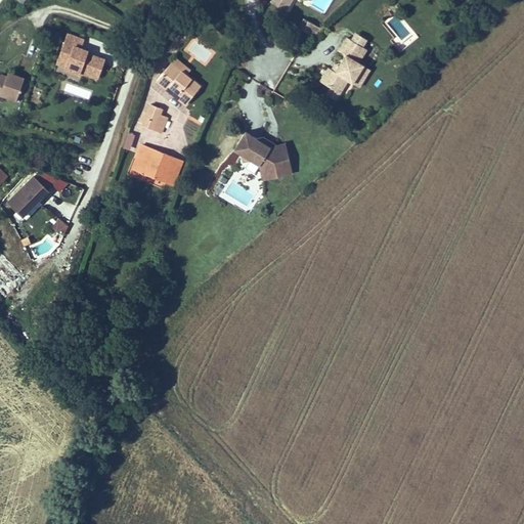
[(271,0),(269,3),(286,12),(293,0),(271,0)]
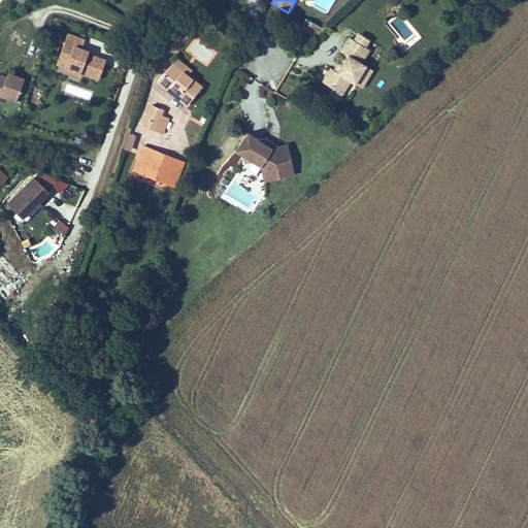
[(324,30),(305,20),(297,32),(312,40),(324,30)]
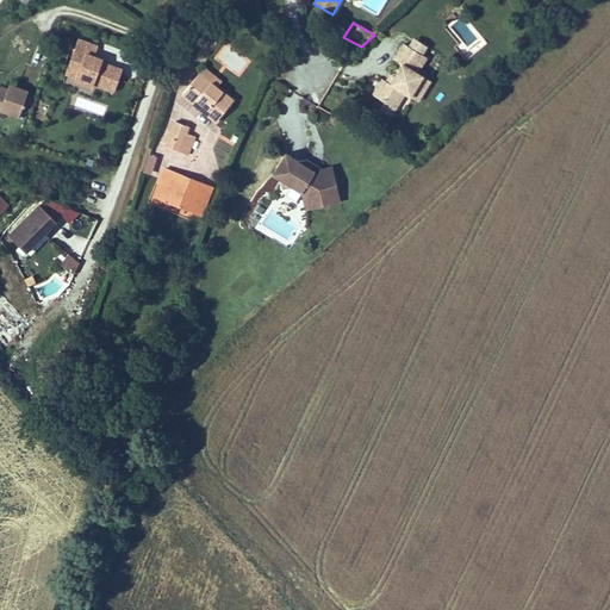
[(123,69),(103,62),(103,60),(94,57),(99,45),(79,39),(64,78),(75,81),(74,85),(92,91),(94,86),(114,93),(123,69)]
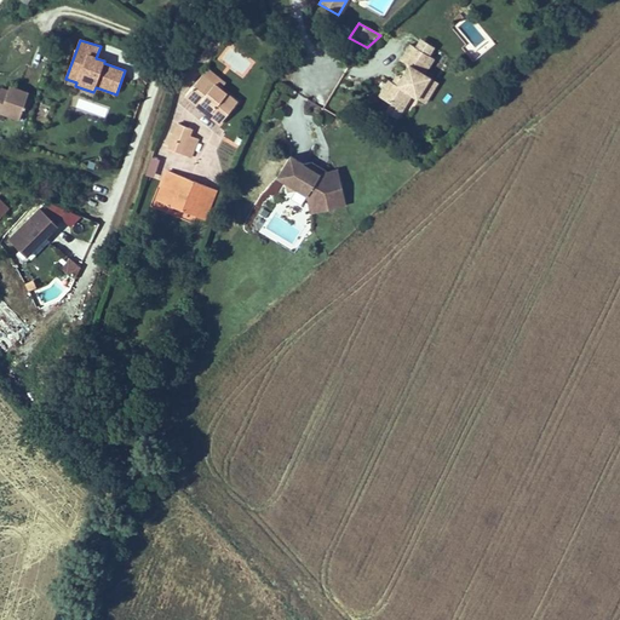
[(420,41),(415,49),(428,57),(432,49),(420,41)]
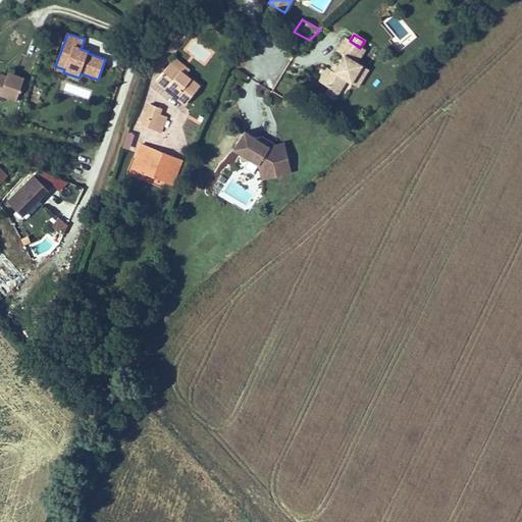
[(350,41),(345,39),(336,52),(344,56),(336,67),(333,72),(329,70),(326,68),(318,83),(328,89),(337,94),(346,82),(351,84),(361,66),(357,63),(364,50),(360,48),(350,41)]
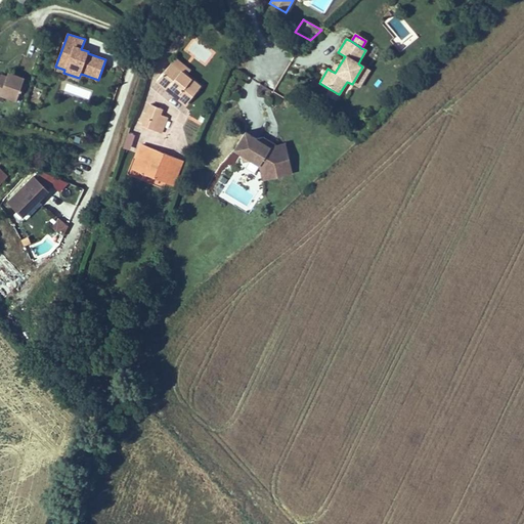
[(177,59),(172,66),(186,76),(190,71),(177,59)]
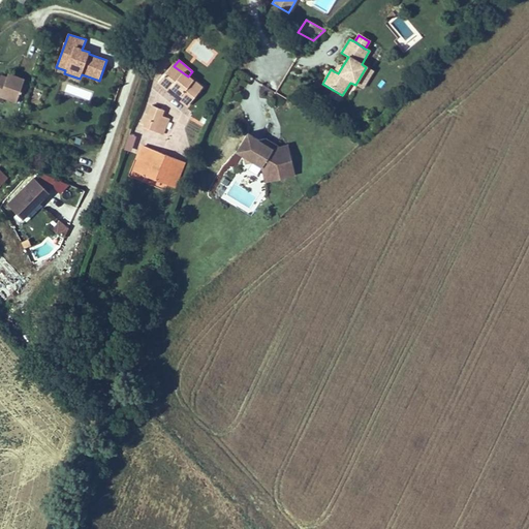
[(174,66),(159,84),(187,106),(203,88),(188,76),(174,66)]
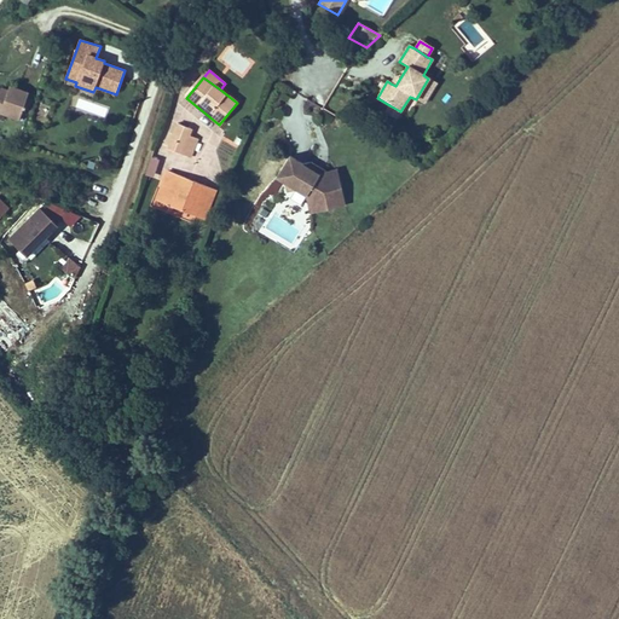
[(428,79),(416,99),(423,104),(437,84),(428,79)]
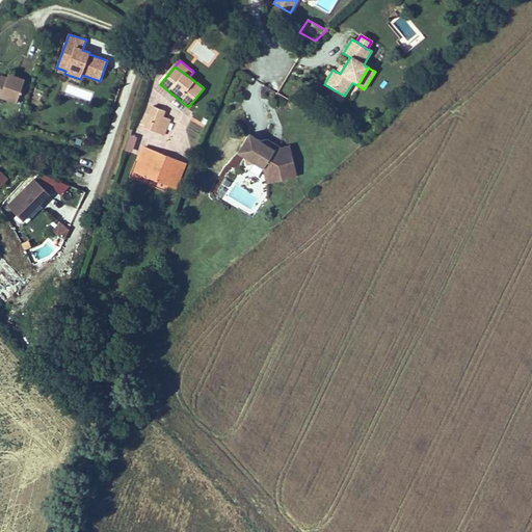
[(0,99),(16,104),(24,80),(7,74),(6,78),(1,76),(0,77),(0,99)]
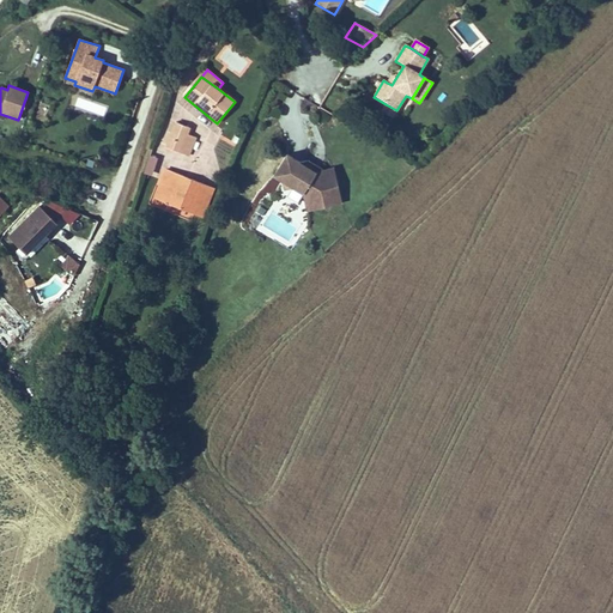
[(386,104),(381,111),(392,119),(396,110),(386,104)]
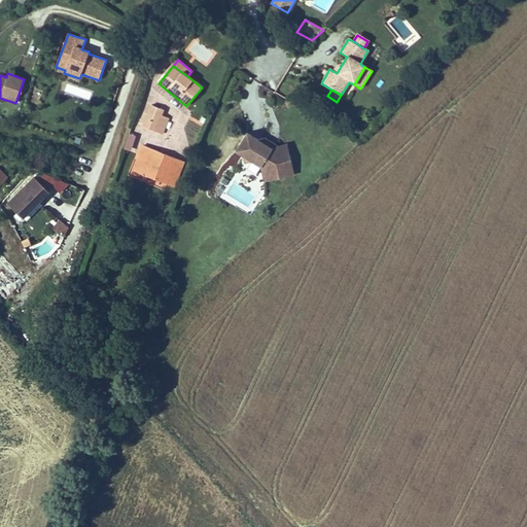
[(164,110),(150,106),(143,127),(156,131),(162,116),(164,110)]
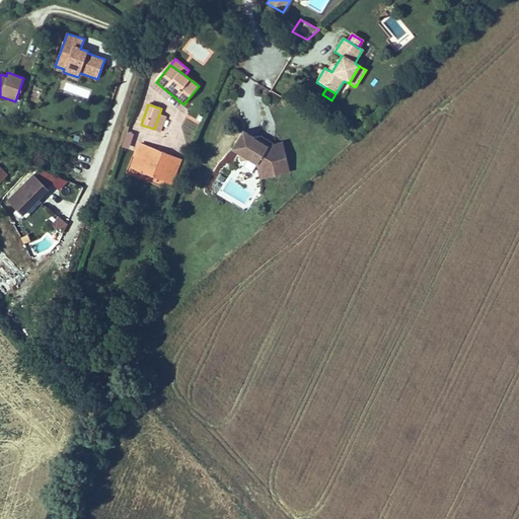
[(159,115),(154,129),(161,131),(166,117),(159,115)]
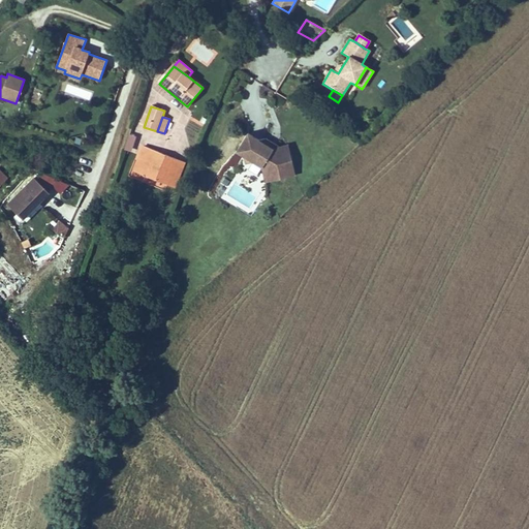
[(280,179),(291,161),(287,145),(278,148),(272,149),(268,146),(266,139),(259,141),(247,133),(234,154),(243,159),(244,164),(250,162),(261,168),(265,183),(280,179)]
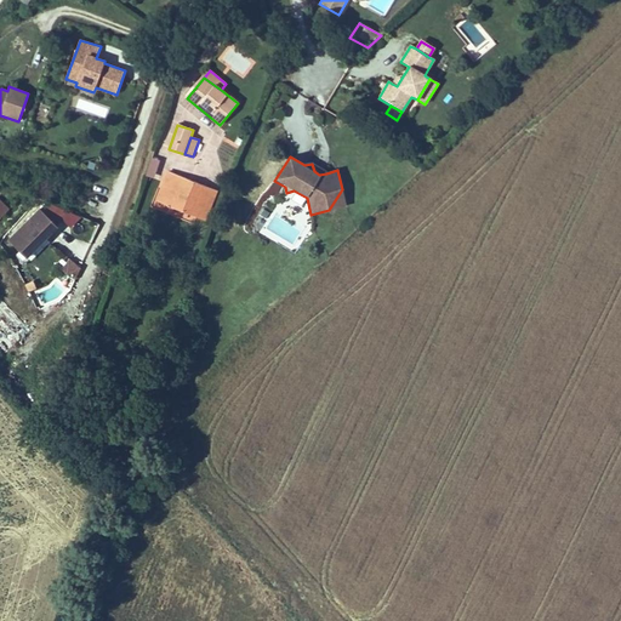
[(151,158),(146,175),(154,178),(160,160),(151,158)]
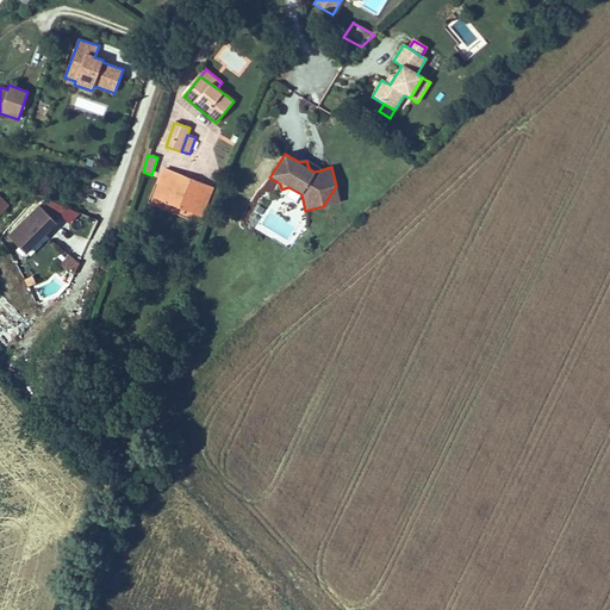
[(321,170),(306,161),(309,168),(313,172),(321,170)]
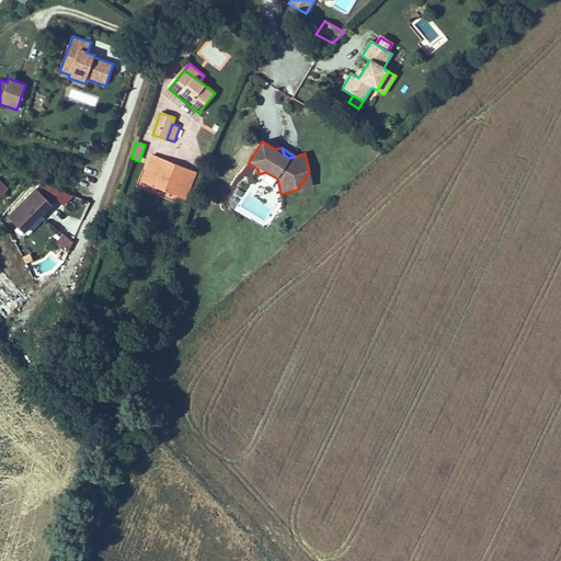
[(165,191),(174,165),(151,157),(141,182),(165,191)]
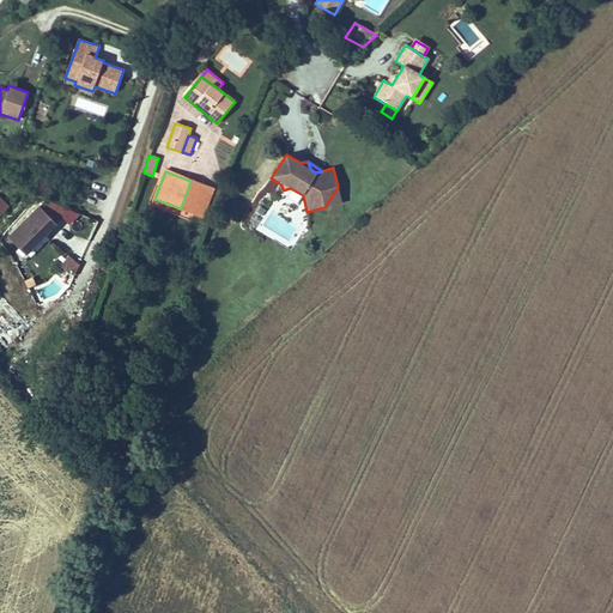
[(214,189),(190,181),(181,208),(204,218),(214,189)]
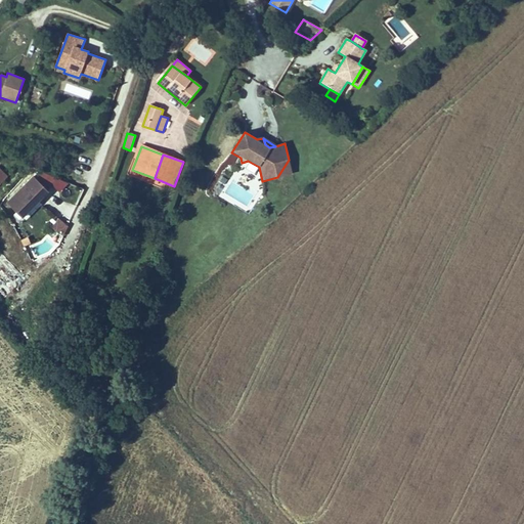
[(292,174),(289,160),(277,177),(292,174)]
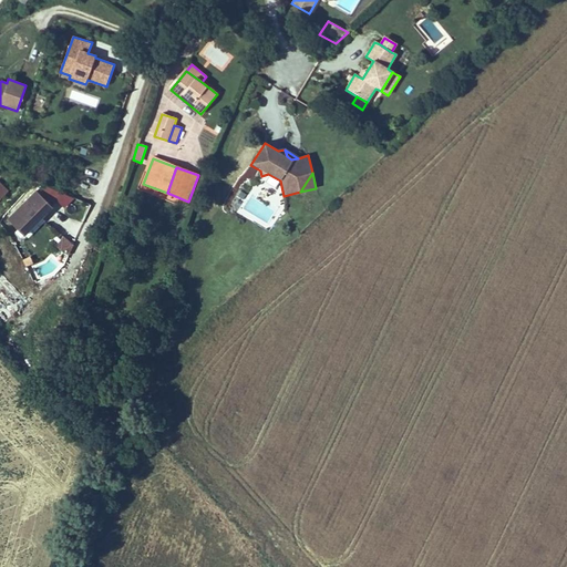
[(43,185),(35,192),(51,207),(64,194),(43,185)]
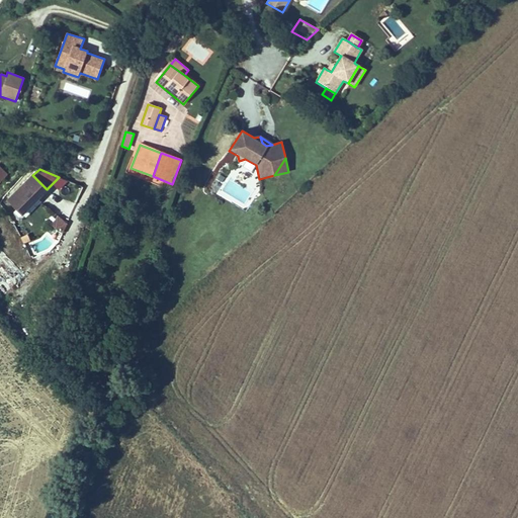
[(31,175),(6,200),(22,216),(48,190),(47,189),(32,175),(31,175)]
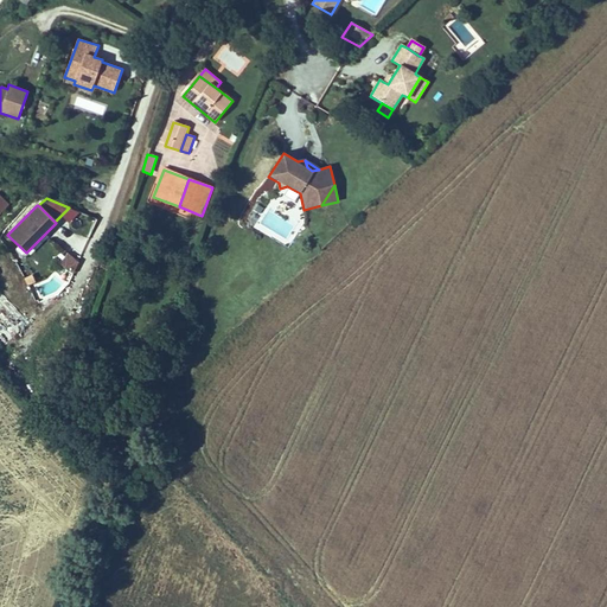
[(59,266),(75,272),(80,260),(65,254),(59,266)]
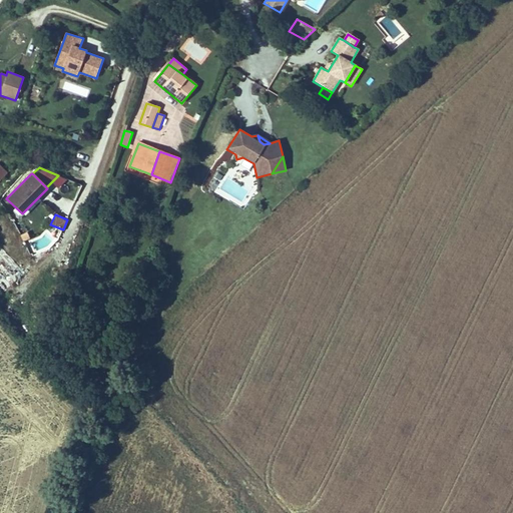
[(0,283),(5,289),(23,271),(0,247),(0,283)]
